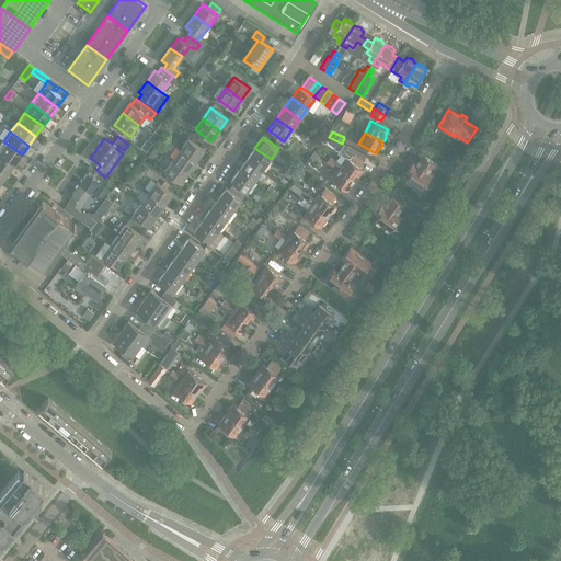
[(189,138),(180,150),(196,162),(204,150),(189,138)]
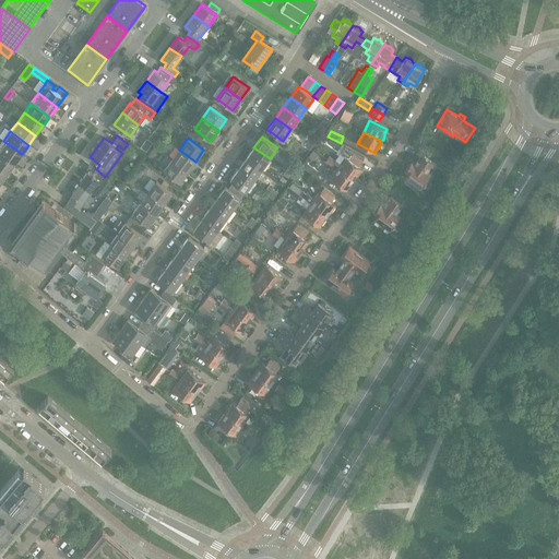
[(22,154),(3,141),(0,144),(0,153),(14,164),(22,154)]
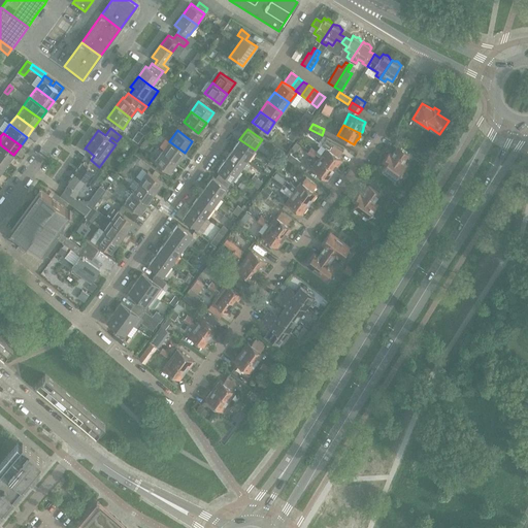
[(239,139),(232,150),(246,160),(255,150),(239,139)]
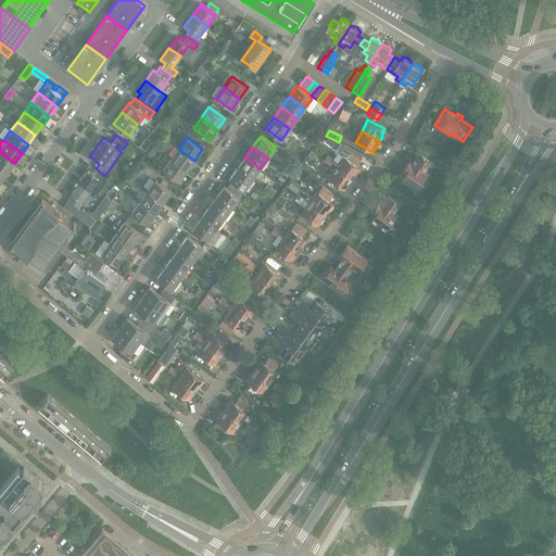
[(344,155),(337,166),(353,178),(361,168),(356,165),(363,158),(342,148),(338,153),(344,155)]
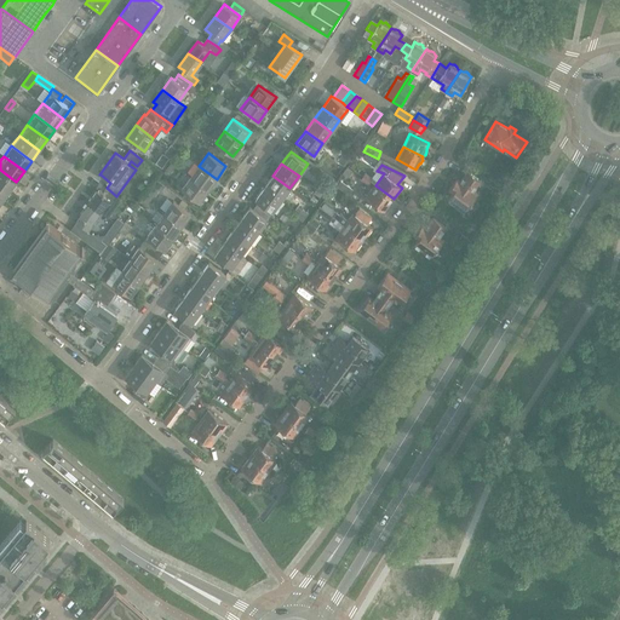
[(217,179),(199,166),(190,178),(208,190),(217,179)]
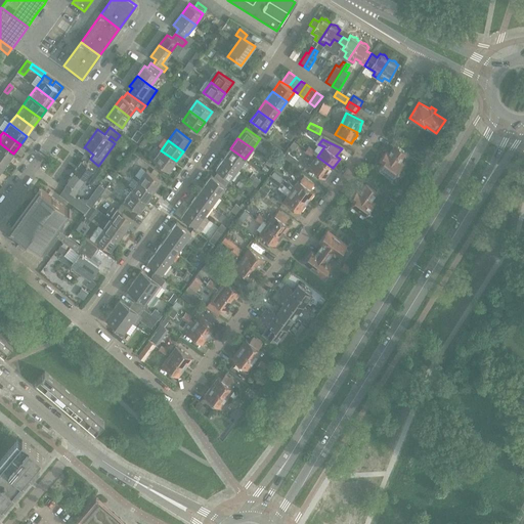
[(13,154),(0,143),(0,157),(7,163),(13,154)]
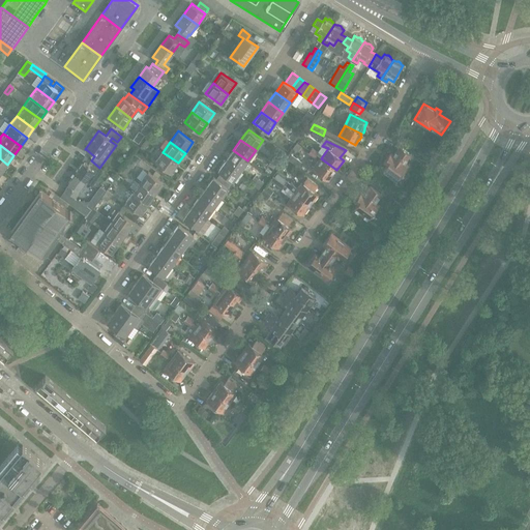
[(383,169),(398,180),(409,166),(405,163),(411,154),(401,146),(393,154),(391,152),(384,162),(386,165),(383,169)]
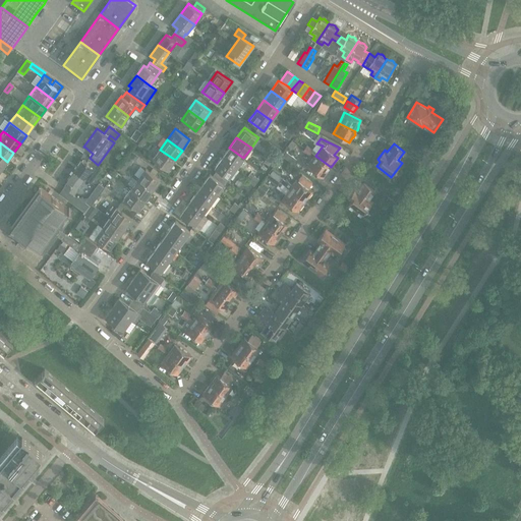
[(229,148),(225,154),(222,157),(237,168),(243,158),(229,148)]
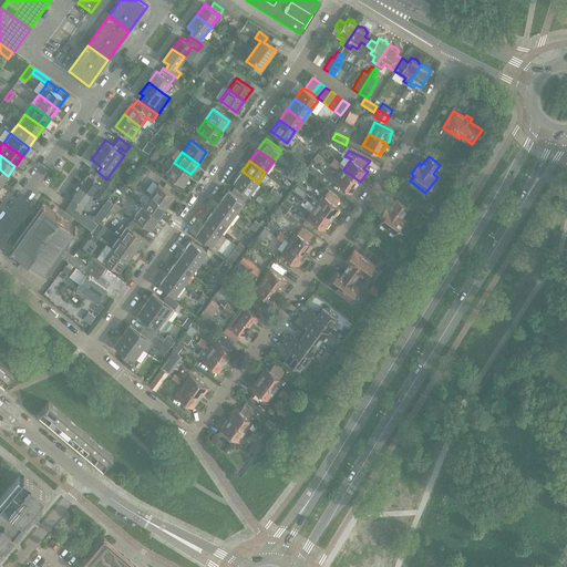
[(191,174),(174,163),(166,173),(183,185),(191,174)]
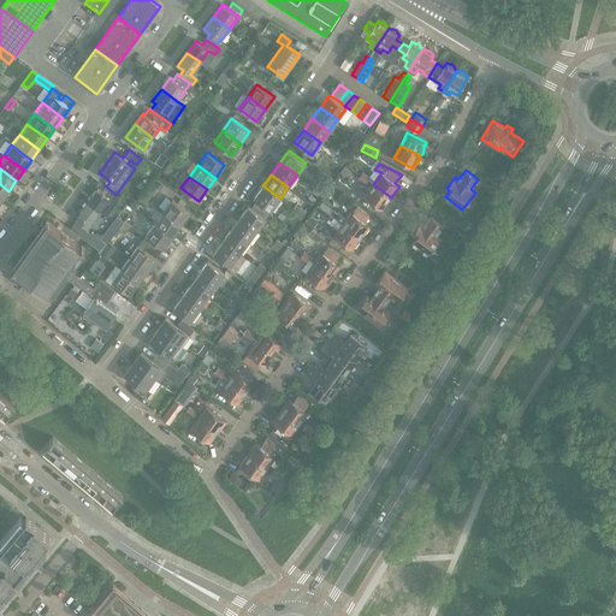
[(350,189),(338,179),(335,185),(347,195),(350,189)]
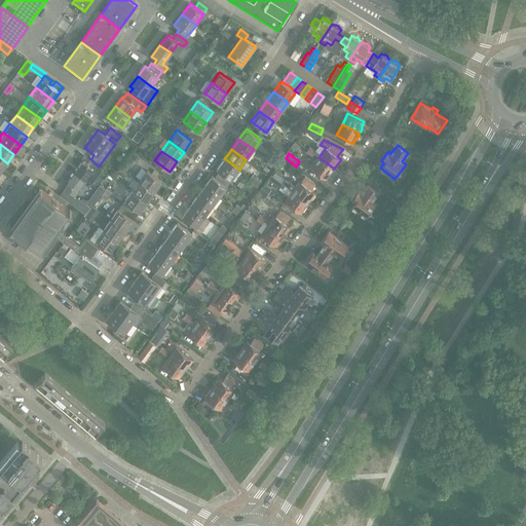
[(334,168),(318,157),(310,167),(326,179),(334,168)]
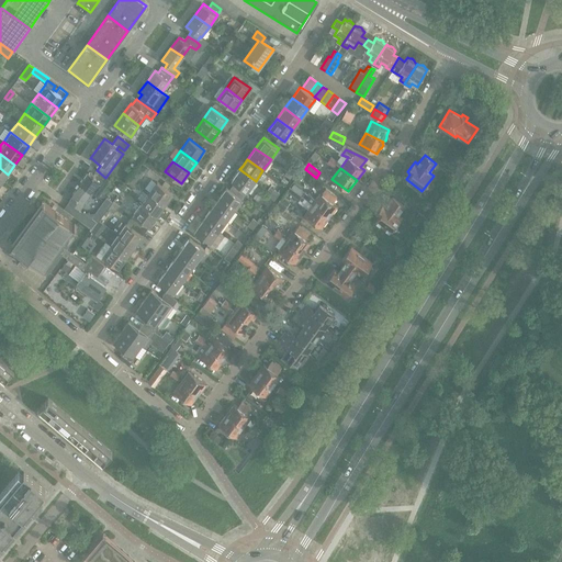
[(247,192),(256,181),(239,169),(232,181),(234,182),(247,192)]
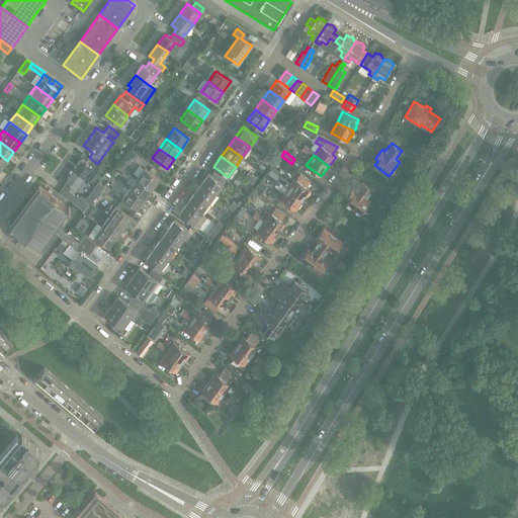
[(81,160),(74,170),(84,177),(90,181),(101,166),(97,164),(89,157),(85,163),(81,160)]
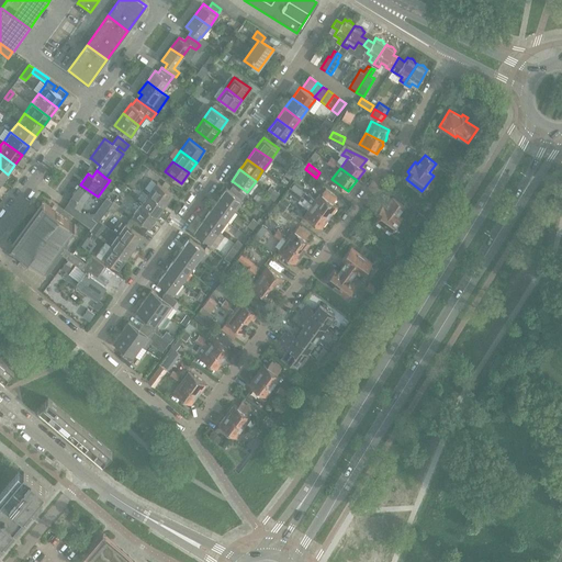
[(150,180),(145,189),(149,192),(149,193),(165,205),(173,194),(167,190),(163,186),(157,182),(156,183),(150,180)]
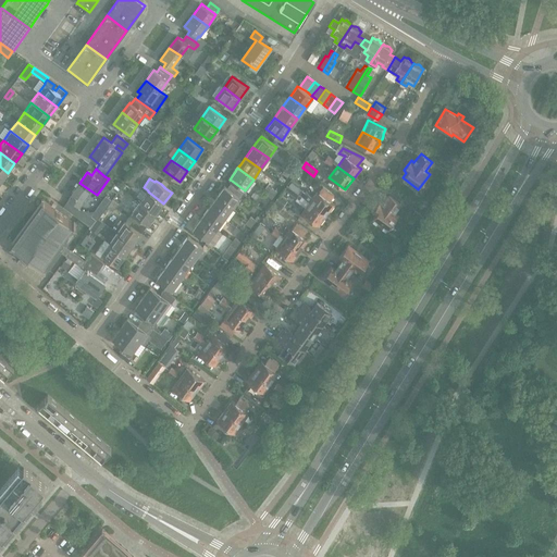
[(232,181),(230,184),(243,194),(245,190),(232,181)]
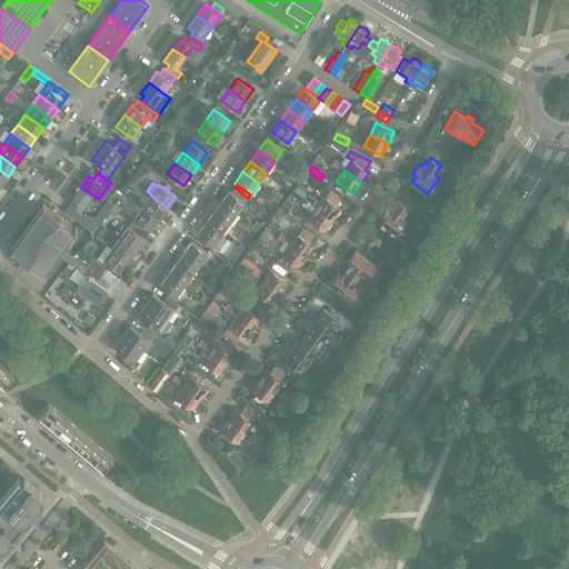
[(81,187),(72,198),(73,199),(85,206),(92,195),(81,187)]
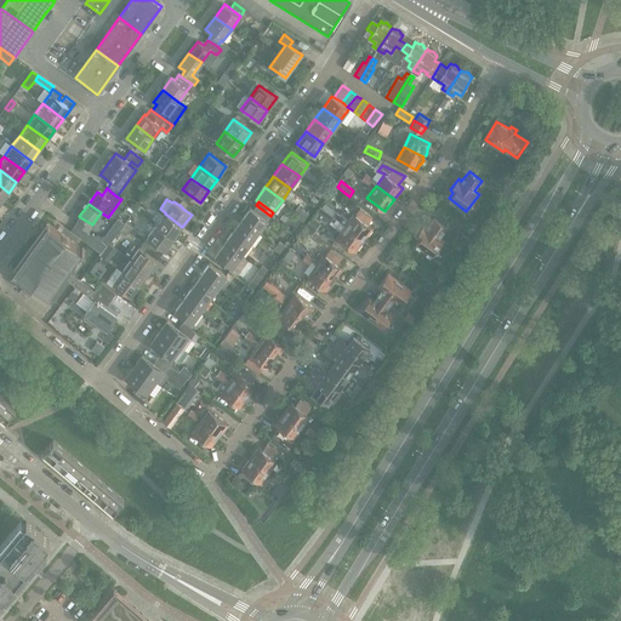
[(250,208),(244,216),(241,220),(258,232),(267,220),(250,208)]
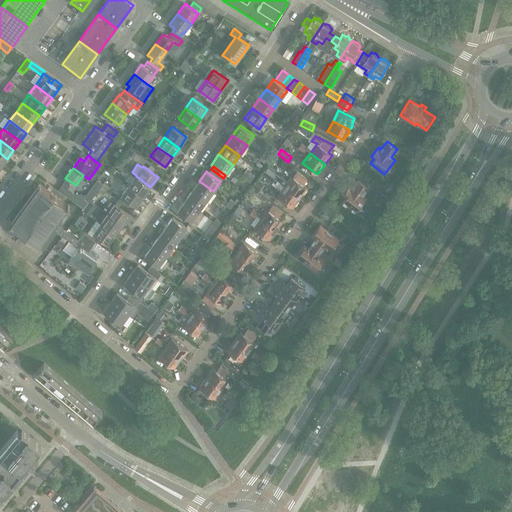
[(275,179),(285,186),(300,198),(307,188),(303,185),(307,179),(297,172),(293,177),(292,176),(288,182),(278,175),(275,179)]
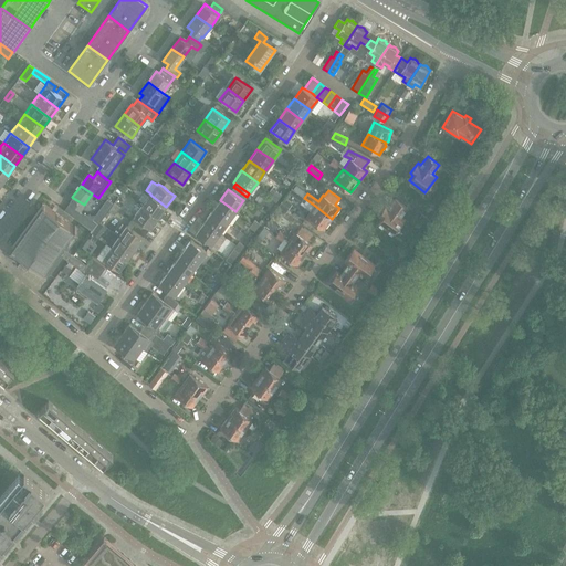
[(144,192),(138,199),(144,203),(142,206),(158,218),(166,207),(150,195),(149,196),(144,192)]
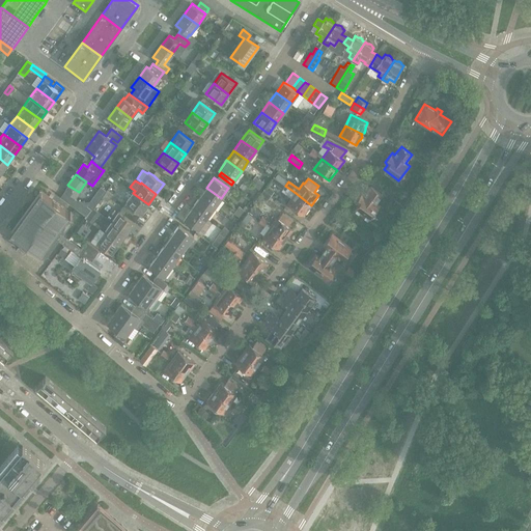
[(65,191),(76,199),(77,199),(80,194),(79,192),(68,186),(65,191)]
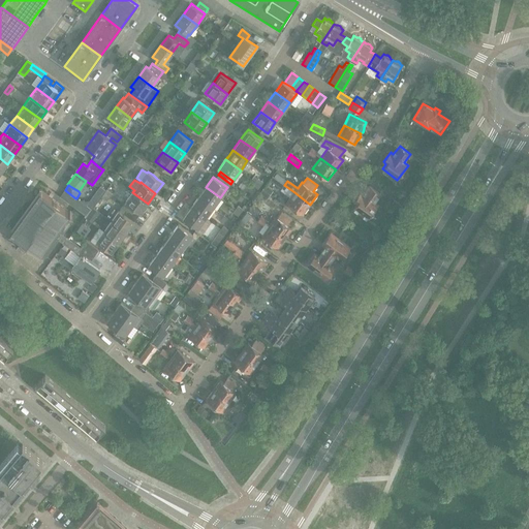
[(374,203),(381,193),(370,186),(364,194),(361,191),(353,201),(356,204),(352,209),(368,219),(378,205),(374,203)]
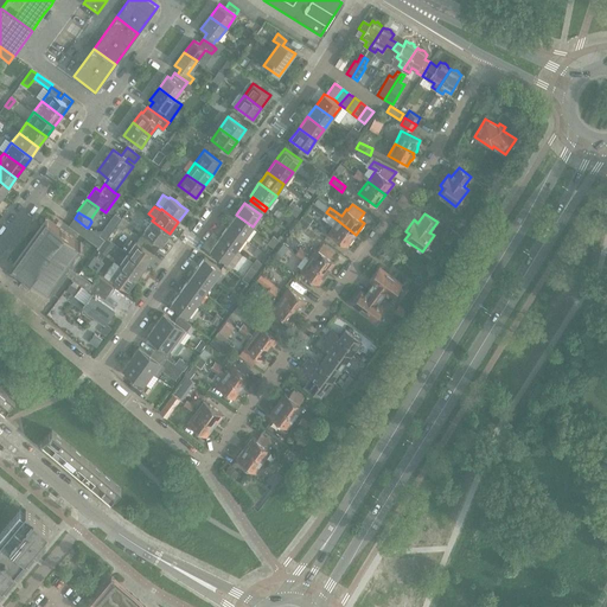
[(236,215),(228,227),(244,238),(253,227),(236,215)]
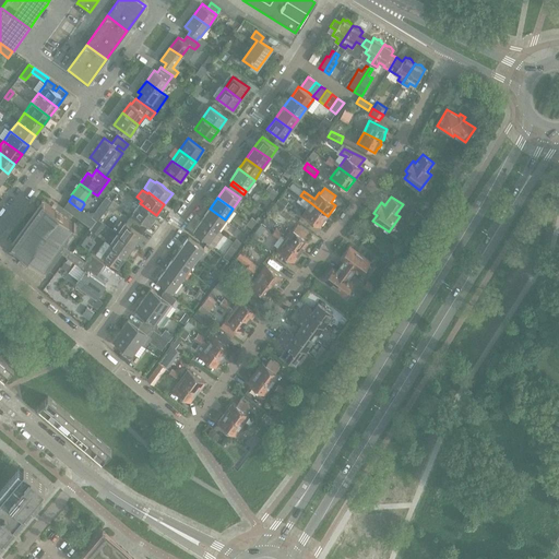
[(11,244),(24,254),(22,258),(21,257),(20,258),(21,259),(28,264),(30,265),(31,264),(30,263),(32,260),(45,270),(46,269),(43,266),(55,249),(67,258),(75,263),(69,273),(79,280),(76,283),(76,284),(76,286),(76,288),(84,294),(86,294),(88,293),(90,292),(96,297),(105,285),(96,277),(98,274),(96,272),(98,270),(99,271),(104,264),(91,254),(85,262),(59,244),(73,225),(75,226),(76,227),(76,226),(55,210),(43,201),(42,201),(45,204),(14,246),(11,244)]
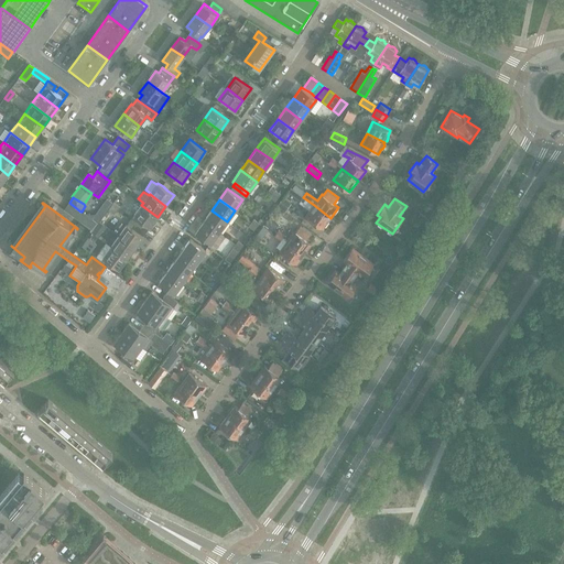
[(69,203),(64,209),(93,230),(97,223),(82,212),(80,212),(69,203)]
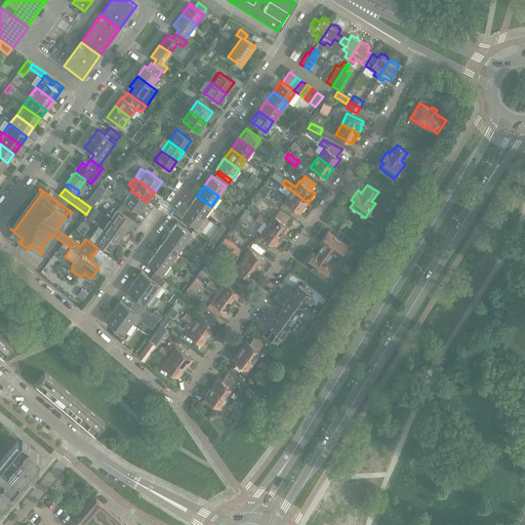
[(131,191),(124,201),(139,212),(147,202),(131,191)]
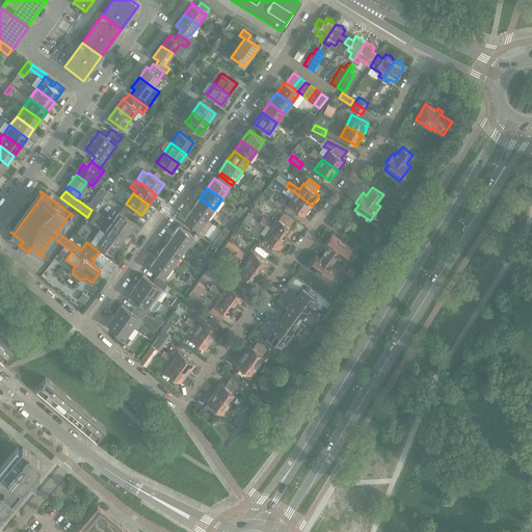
[(312,206),(296,193),(289,204),(304,215),(312,206)]
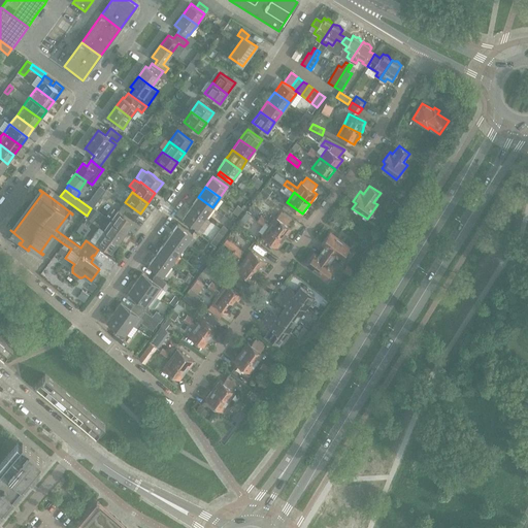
[(198,197),(193,203),(190,207),(205,218),(212,207),(198,197)]
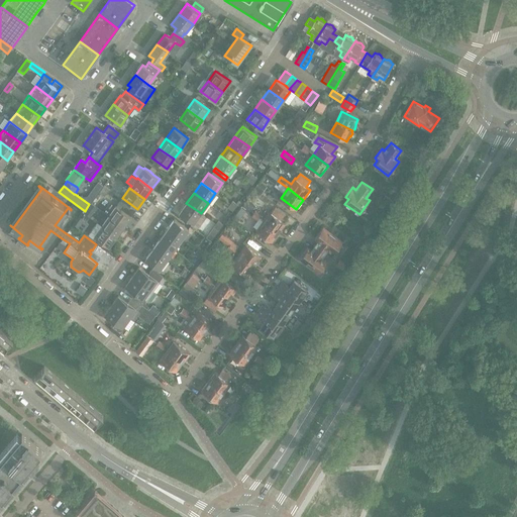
[(247,200),(243,206),(249,211),(252,207),(251,203),(247,200)]
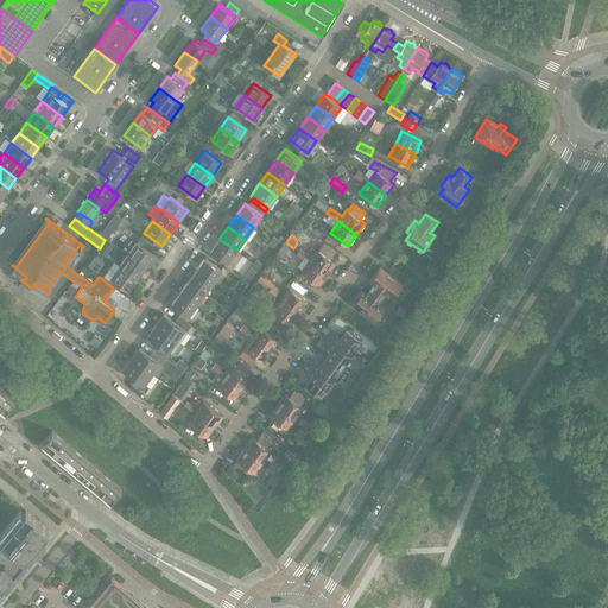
[(140,238),(137,242),(154,255),(158,251),(140,238)]
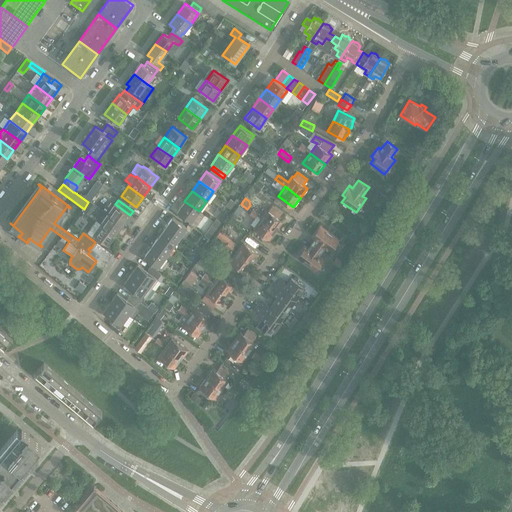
[(191,221),(199,211),(184,201),(177,211),(191,221)]
